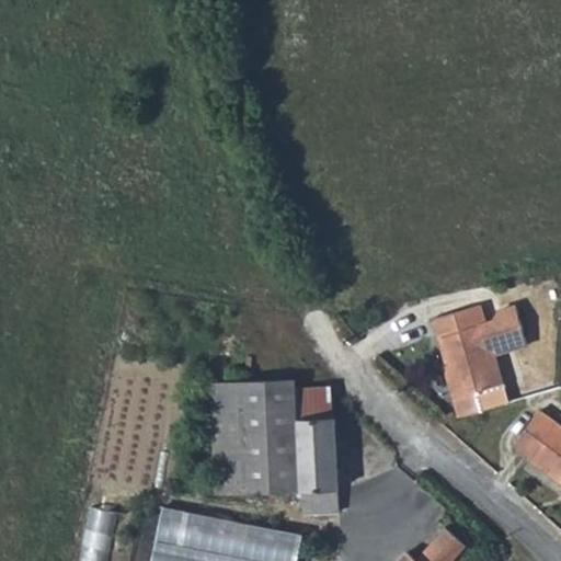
[(480,304),(434,318),(439,338),(444,335),(451,362),(447,363),(445,363),(460,416),(484,409),(480,393),(504,387),(495,354),(528,344),(516,306),(500,310),(494,320),(485,322),(480,304)]
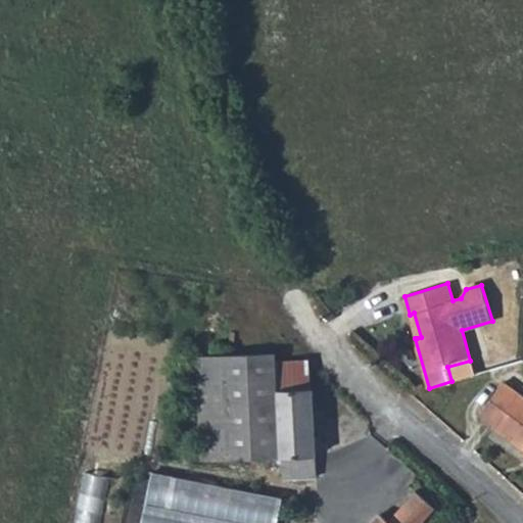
[(414,313),(410,315),(417,338),(421,337),(414,313)]
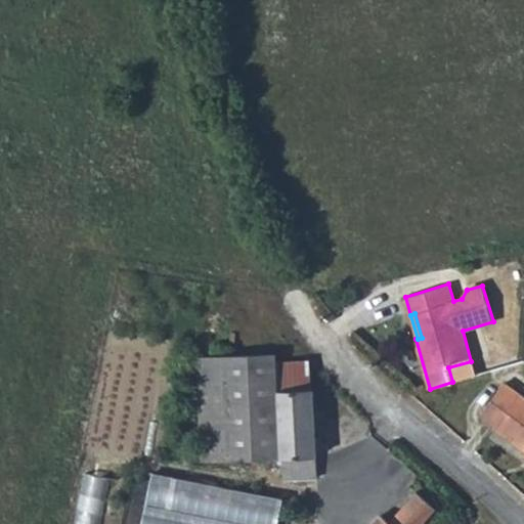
[(277,354),(198,358),(203,460),(282,456),(284,479),(317,478),(313,390),(308,390),(279,392),(277,362),(277,354)]
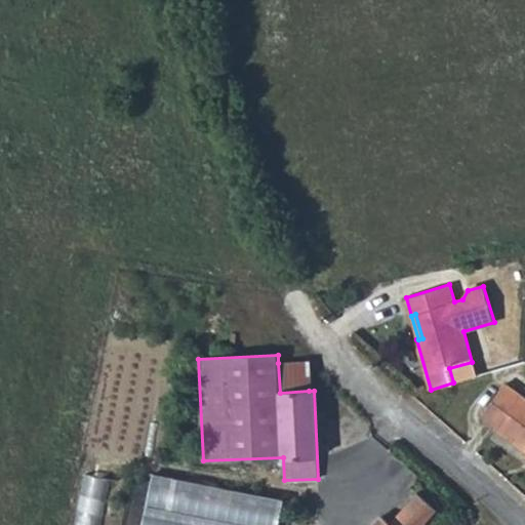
[(278,363),(280,393),(309,391),(307,361),(278,363)]
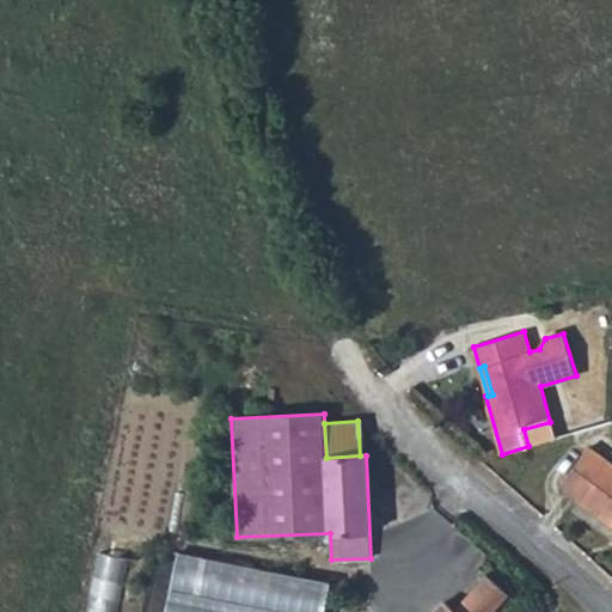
[(611,463),(589,447),(562,485),(580,497),(579,501),(611,524),(611,463)]
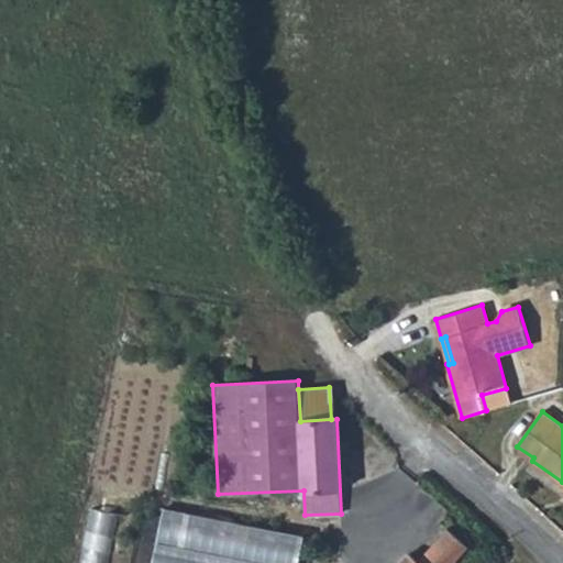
[(95,507),(86,562),(113,562),(122,511),(95,507)]
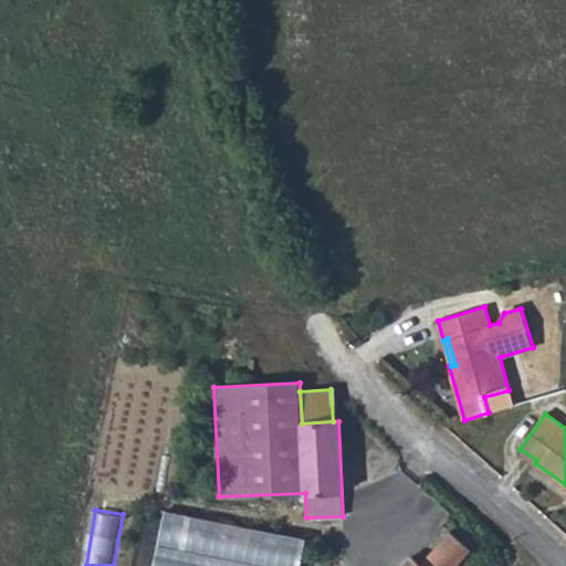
[(301,565),(306,538),(166,511),(154,565),(301,565)]
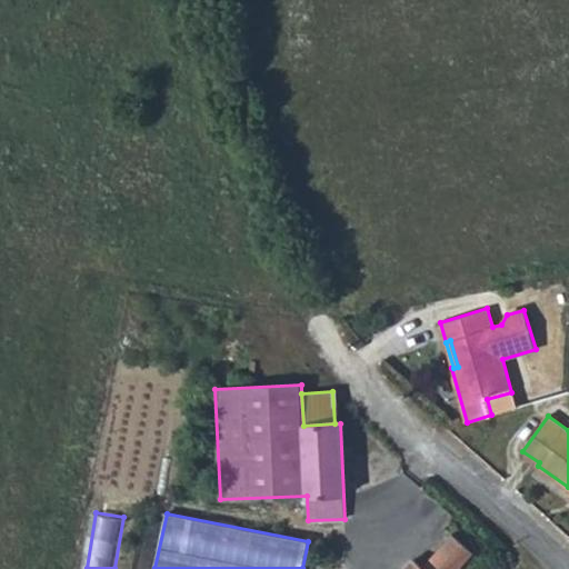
[(459,568),(475,553),(452,533),(422,568),(413,560),(405,568),(459,568)]
